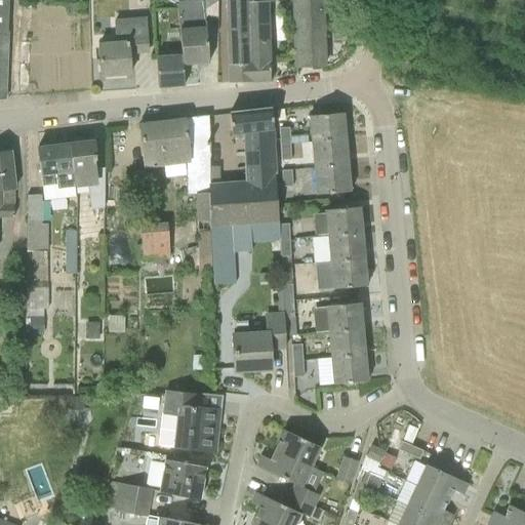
[(0,0),(0,99),(5,99),(9,0),(0,0)]
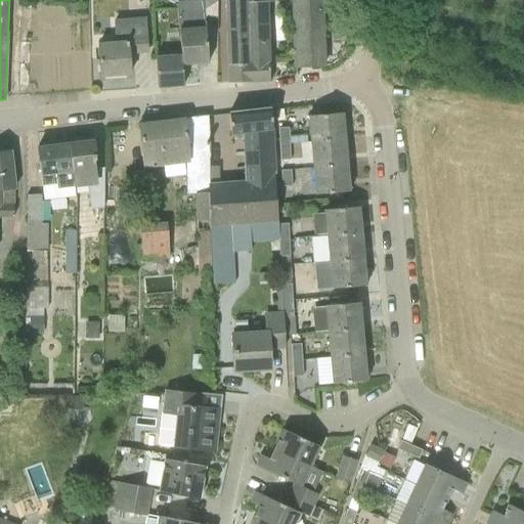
[(209,60),(206,27),(205,27),(203,3),(202,3),(201,0),(197,0),(177,1),(177,4),(176,4),(179,28),(181,54),(182,62),(209,60)]
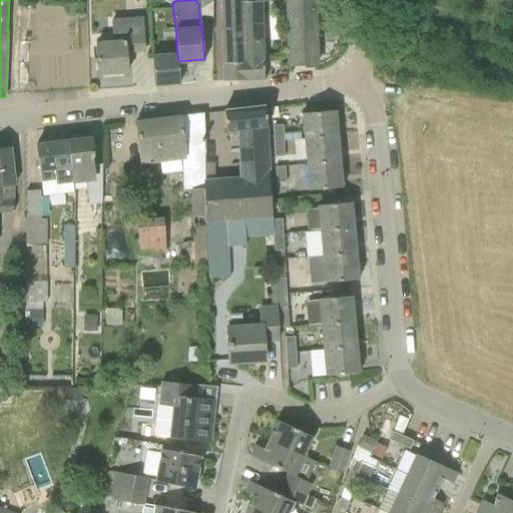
[(222,0),(224,62),(242,61),(243,13),(242,0),(222,0)]
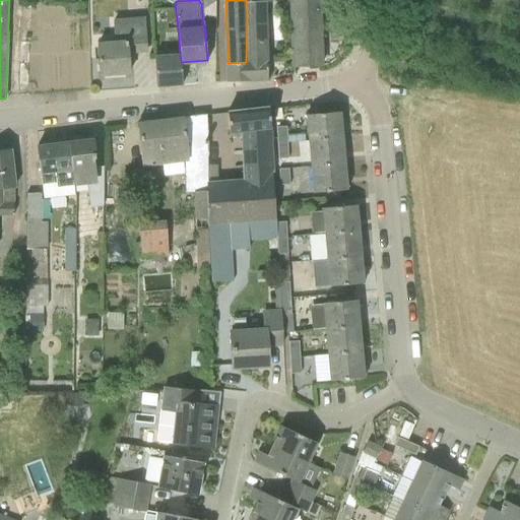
[(246,0),(247,13),(266,13),(265,2),(271,2),(270,0),(246,0)]
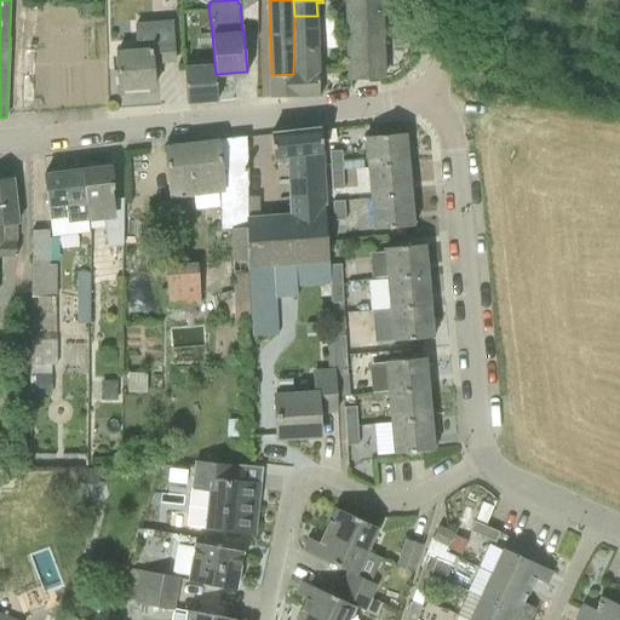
[(346,0),(348,26),(380,24),(379,0),(346,0)]
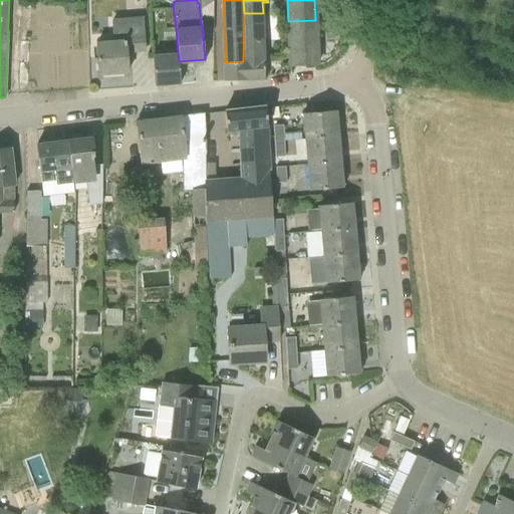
[(263,13),(244,13),(243,61),(225,62),(225,81),(264,79),(264,59),(265,59),(263,13)]
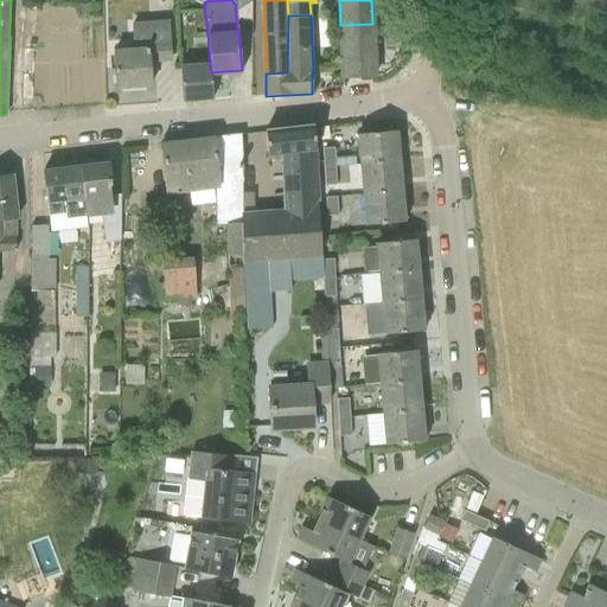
[(114,49),(117,89),(151,87),(149,63),(171,61),(168,19),(132,23),(134,48),(114,49)]
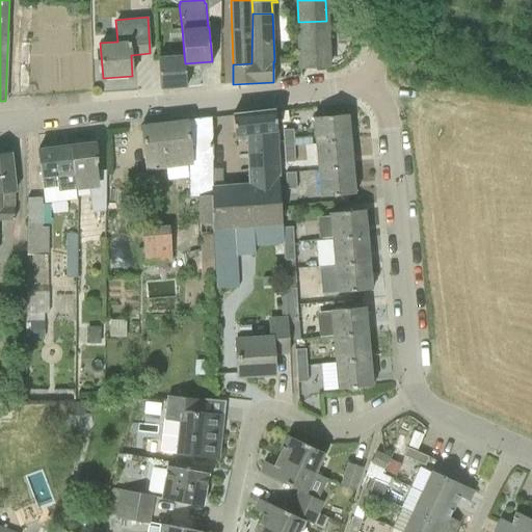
[(300,69),(316,69),(328,68),(326,21),(298,22),(300,69)]
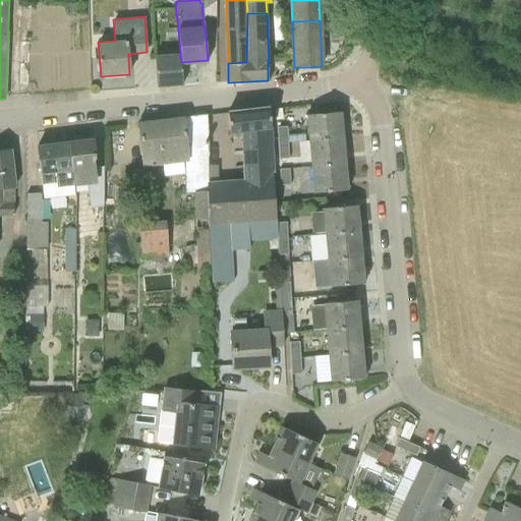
[(176,27),(166,29),(167,38),(177,38),(176,27)]
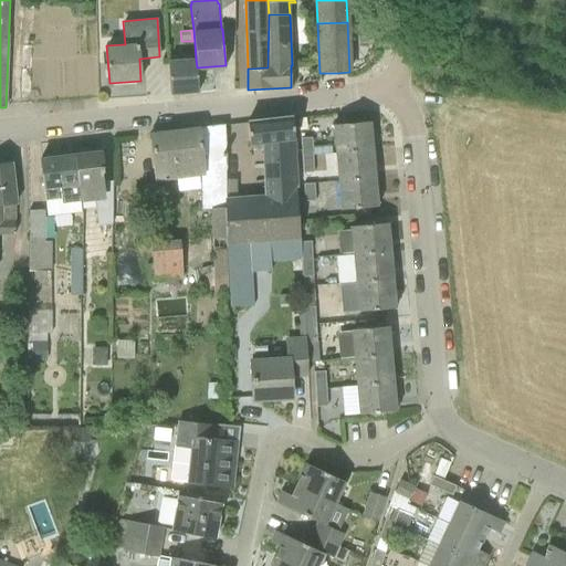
[(196,59),(168,60),(170,95),(198,93),(197,67),(196,59)]
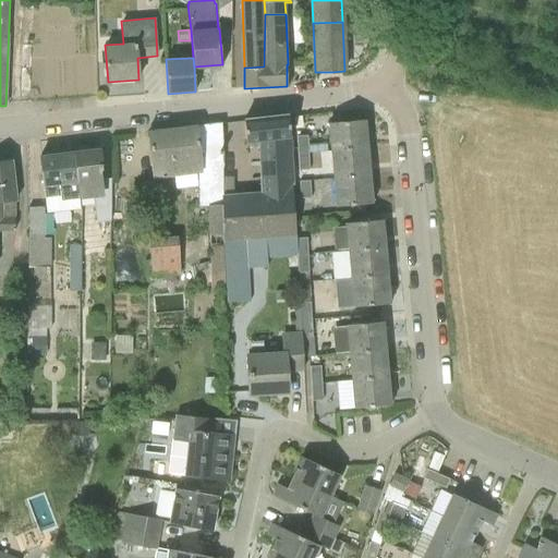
[(222,178),(223,241),(246,240),(264,239),(295,237),(292,186),(294,183),(291,137),(288,116),(243,121),(246,143),(257,142),(259,192),(232,194),(232,178),(222,178)]
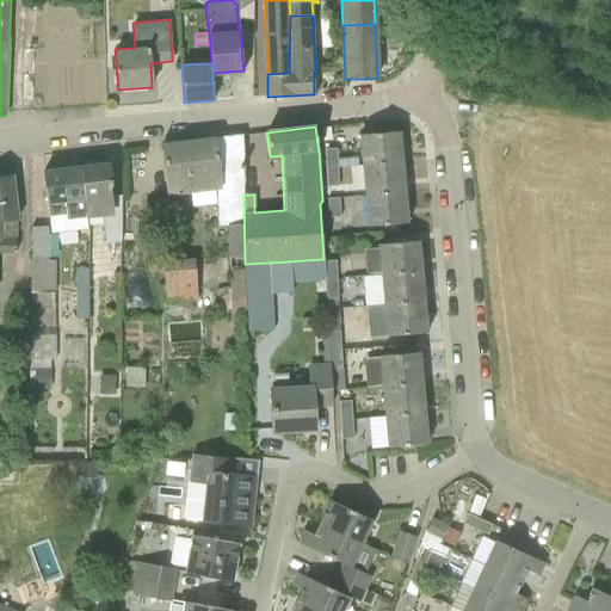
[(363,166),(402,162),(400,131),(359,135),(363,166)]
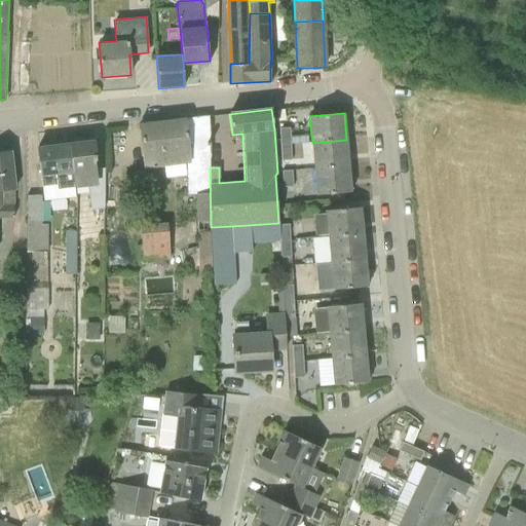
[(211,227),(210,167),(211,155),(209,116),(140,124),(145,168),(186,163),(187,195),(195,194),(199,273),(212,272),(211,227)]
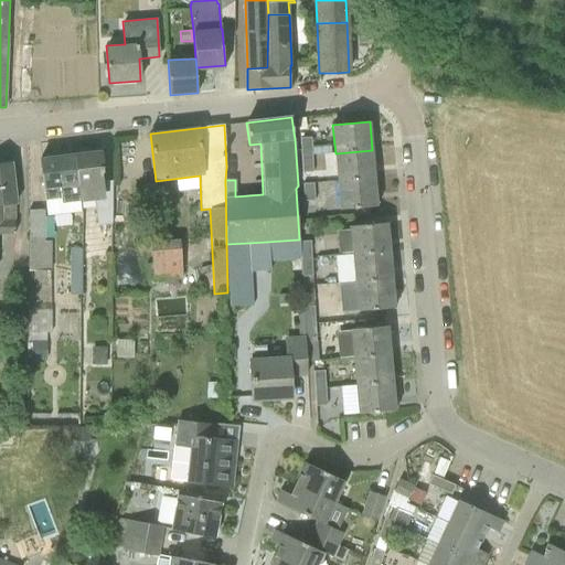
[(300,138),(301,155),(312,155),(311,137),(300,138)]
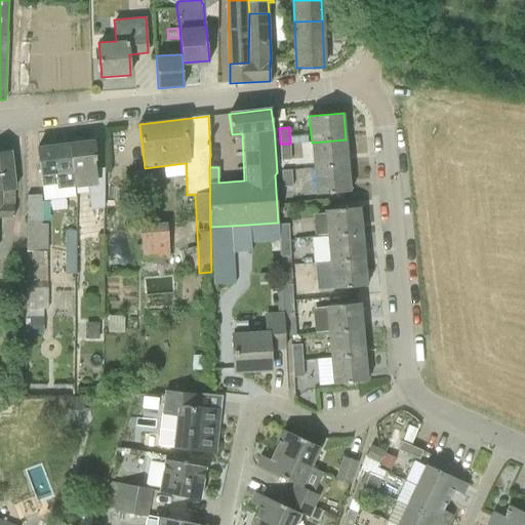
[(348,165),(346,139),(312,143),(314,167),(348,165)]
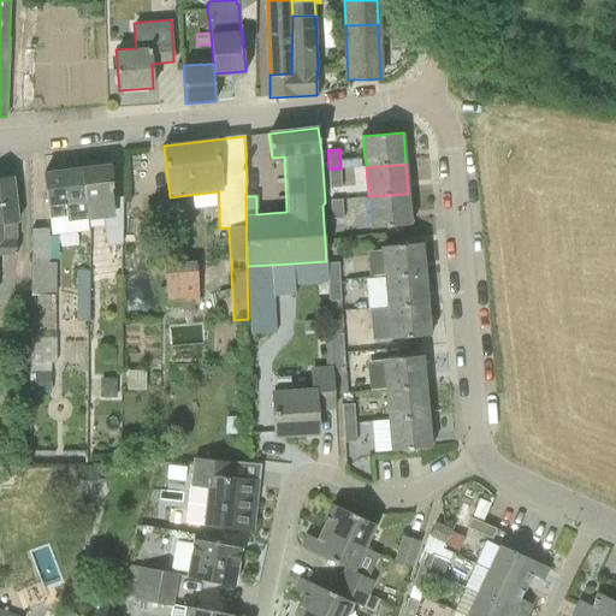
[(110,165),(83,169),(88,219),(88,220),(102,219),(106,246),(123,243),(123,196),(112,197),(111,189),(110,165)]
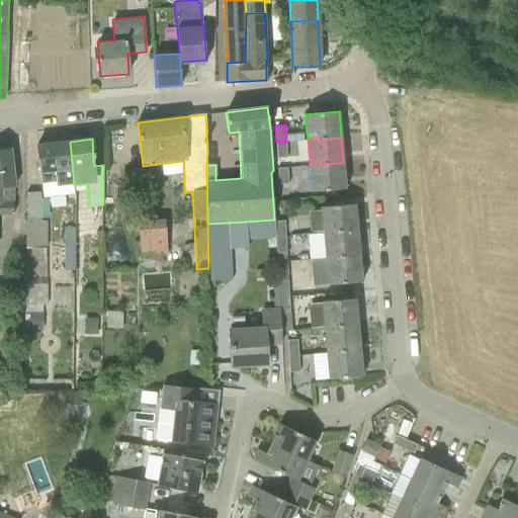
[(57,186),(74,184),(70,142),(36,146),(39,174),(40,174),(41,184),(56,182),(57,186)]
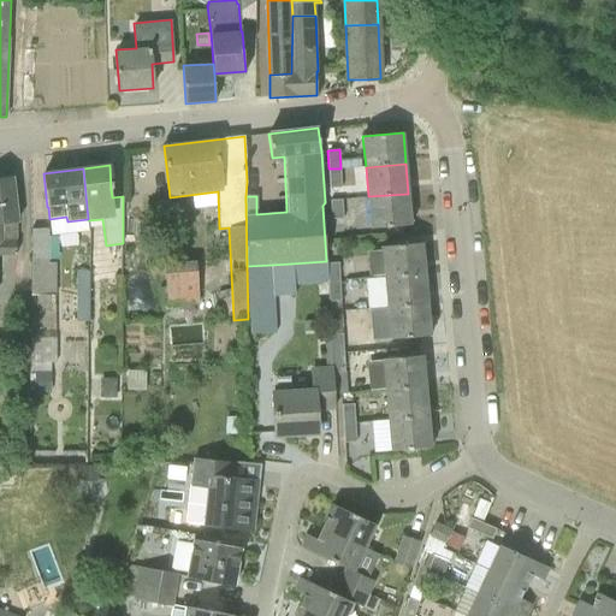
[(341,169),(329,169),(330,188),(342,187),(341,169)]
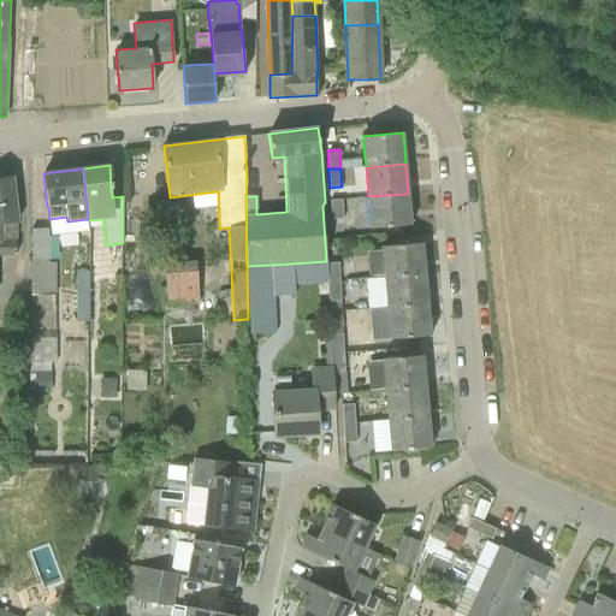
[(18,221),(13,177),(0,178),(0,255),(13,255),(15,254),(17,254),(17,242),(18,241),(18,221)]
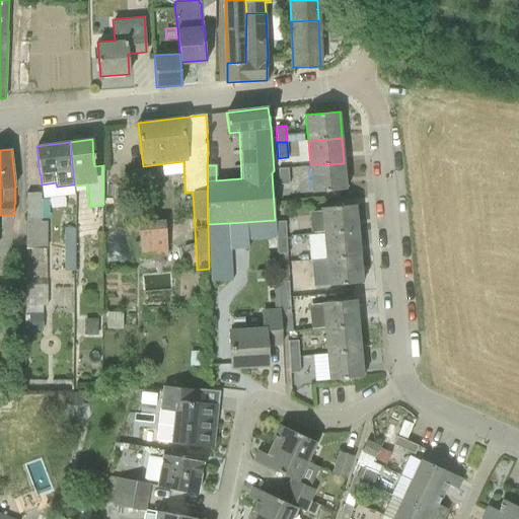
[(312,193),(322,192),(347,189),(344,163),(310,165),(312,193)]
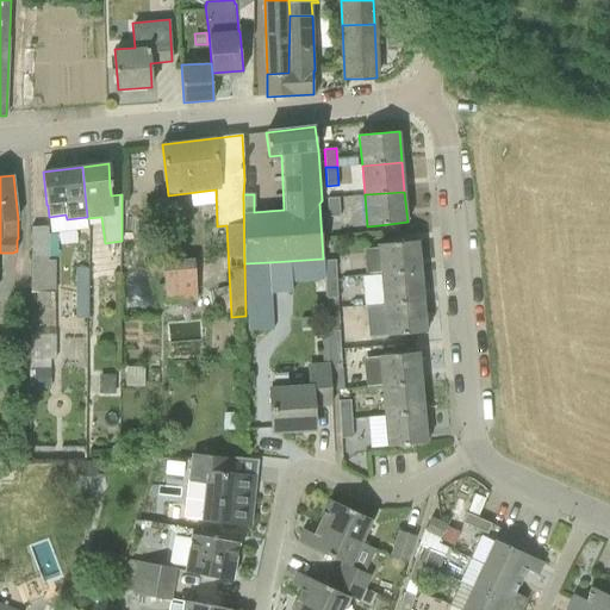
[(328,217),(340,217),(340,198),(328,198),(328,217)]
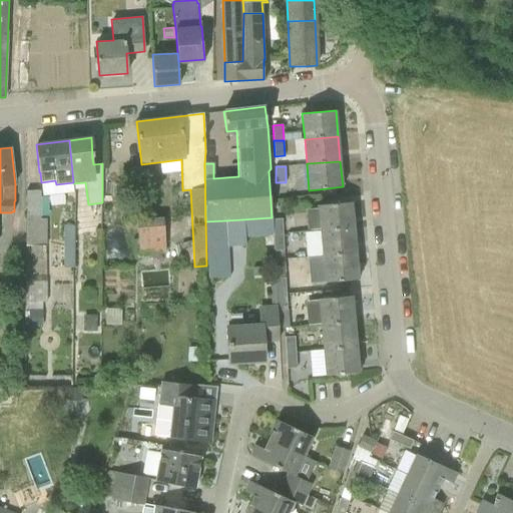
[(26,190),(26,245),(46,245),(46,219),(40,219),(40,190),(26,190)]
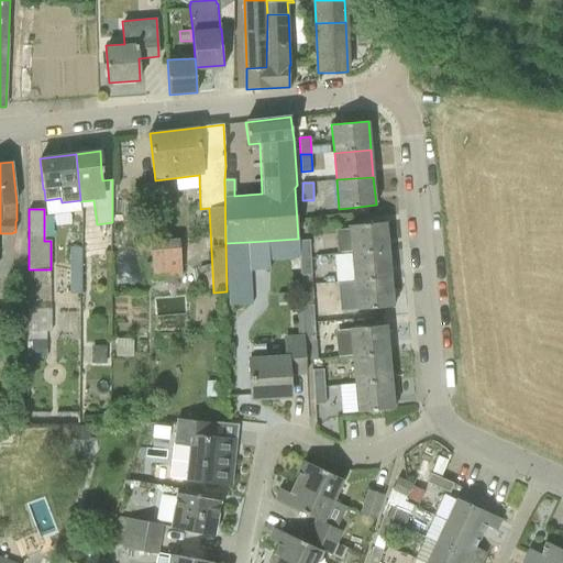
[(386,222),(351,225),(349,225),(351,254),(388,251),(386,222)]
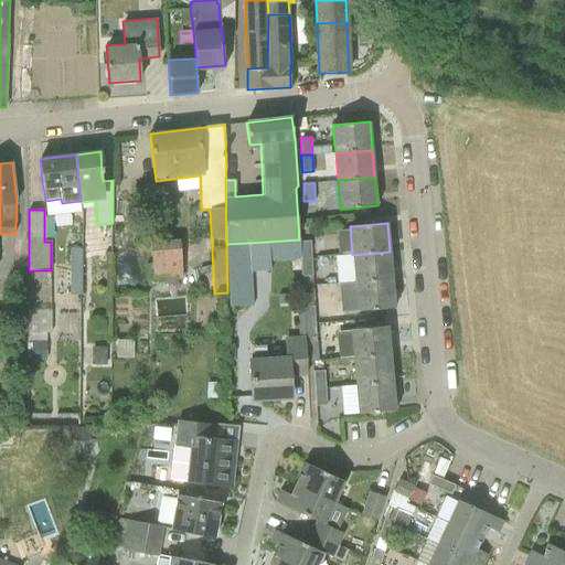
[(153,280),(182,279),(180,240),(150,242),(153,280)]
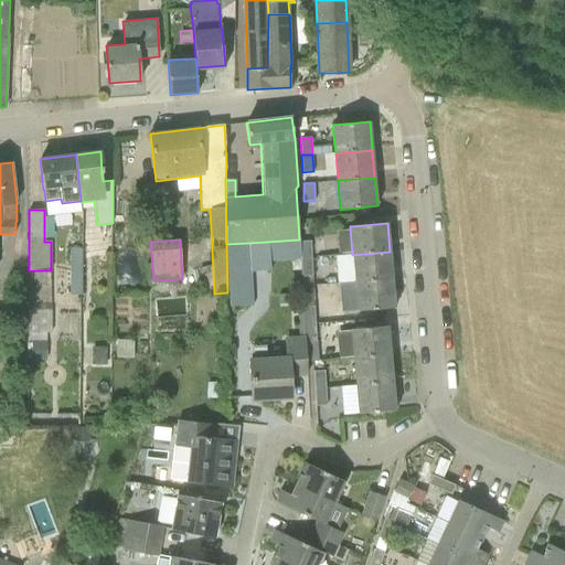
[(300,242),(299,240),(267,242),(268,262),(301,259),(300,258),(300,242)]
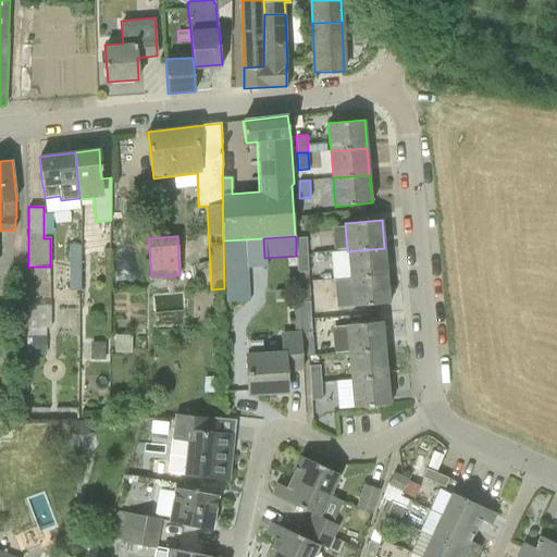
[(306,237),(296,238),(296,255),(308,255),(306,237)]
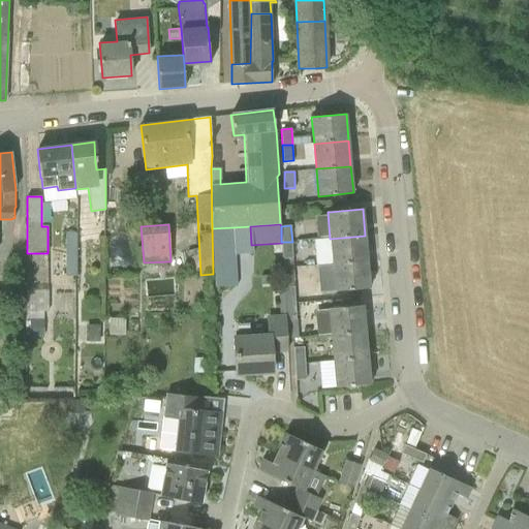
[(251,245),(250,226),(234,227),(236,254),(252,252),(251,245)]
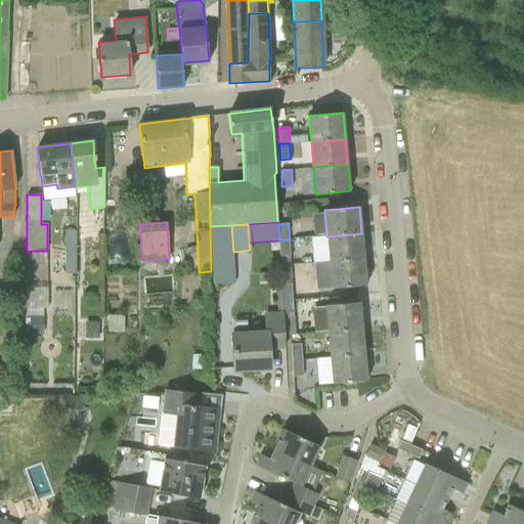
[(210,226),(211,271),(211,284),(233,284),(232,252),(230,252),(229,225),(210,226)]
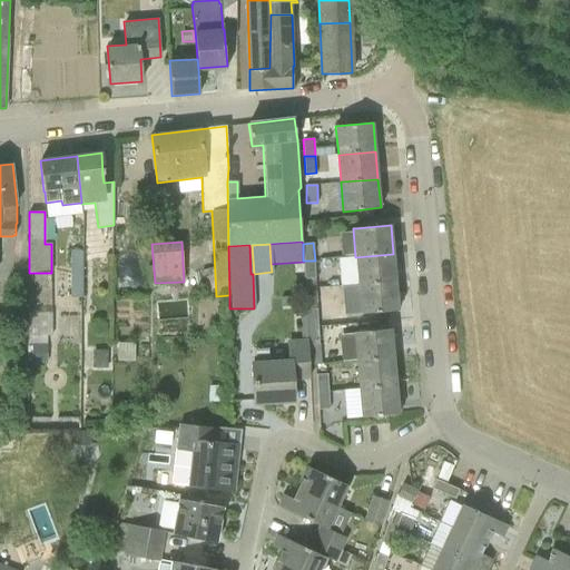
[(84,251),(71,251),(70,297),(84,297),(84,251)]
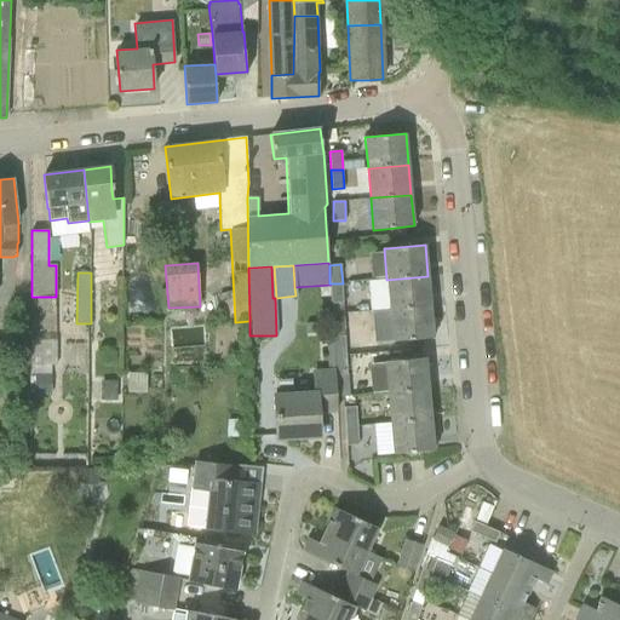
[(430,306),(428,276),(386,280),(388,294),(374,294),(375,310),(430,306)]
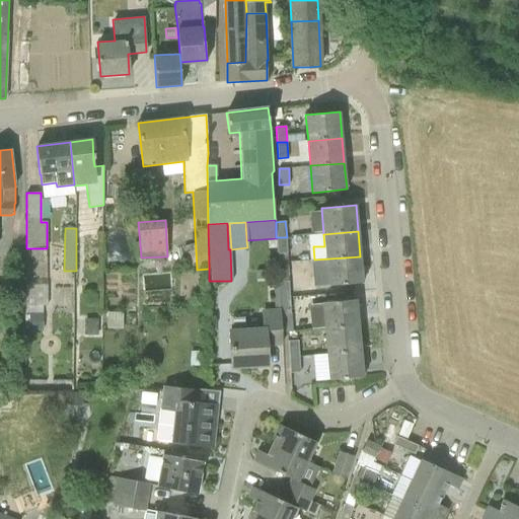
[(287,237),(276,237),(277,238),(277,249),(277,253),(288,252),(287,237)]
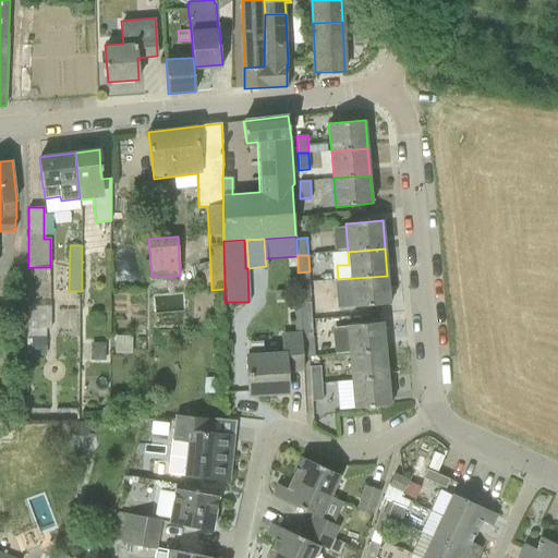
[(335,279),(337,307),(390,304),(387,276),(338,279),(335,279)]
